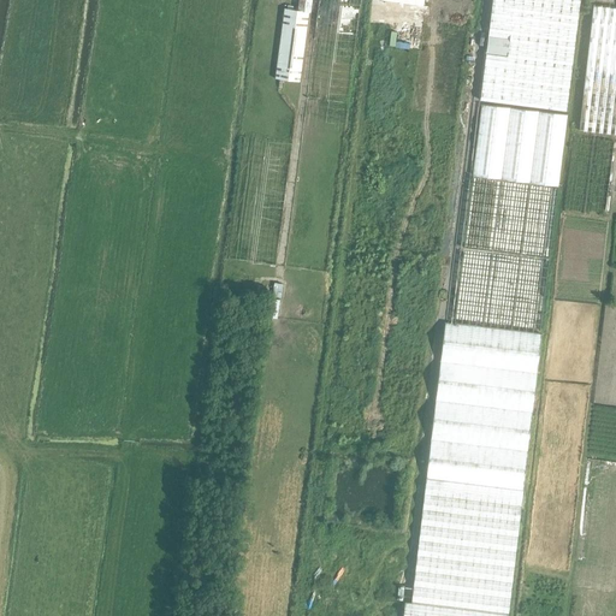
[(312,0),(300,0),(298,10),(284,9),(274,77),(300,82),(308,11),(311,12),(312,0)]
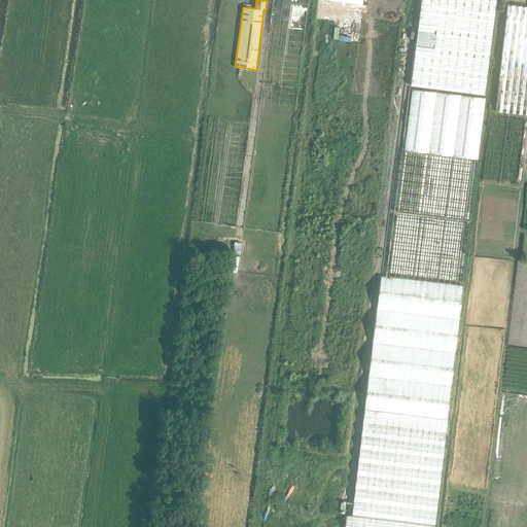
[(309,0),(273,0),(262,82),(297,88),(309,0)]
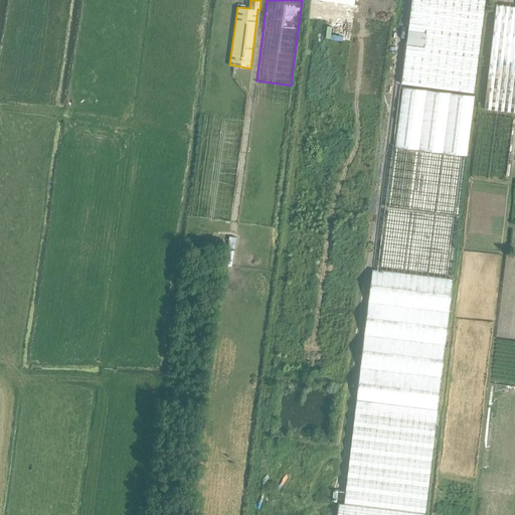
[(473,93),(486,0),(412,0),(401,82),(473,93)]
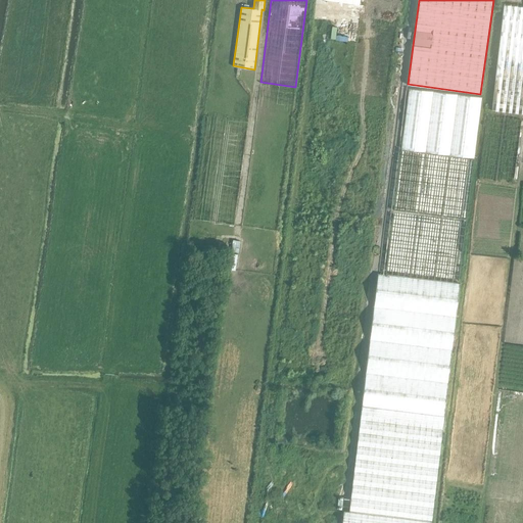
[(522,6),(505,4),(492,110),(522,113),(522,6)]
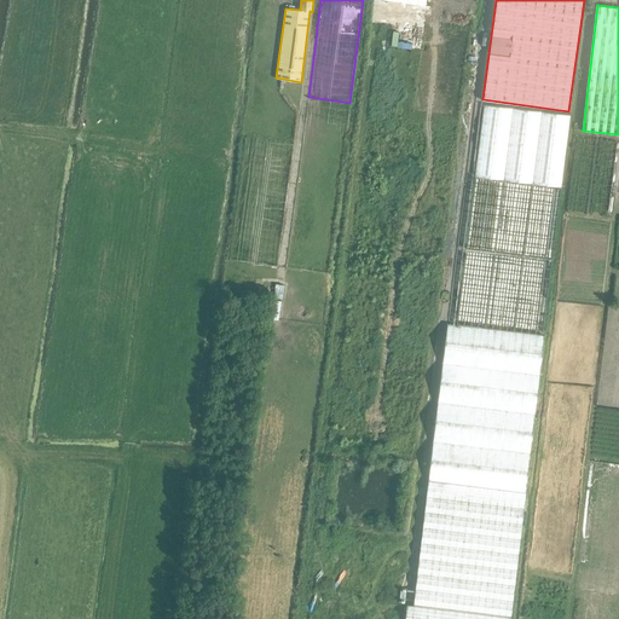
[(561,189),(571,116),(485,104),(475,177),(561,189)]
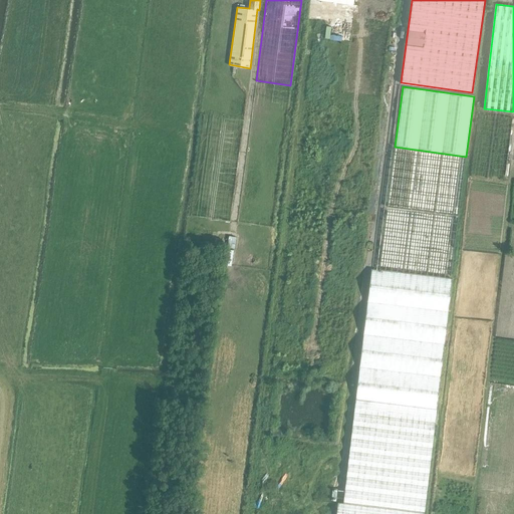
[(235,248),(237,236),(229,235),(227,247),(235,248)]
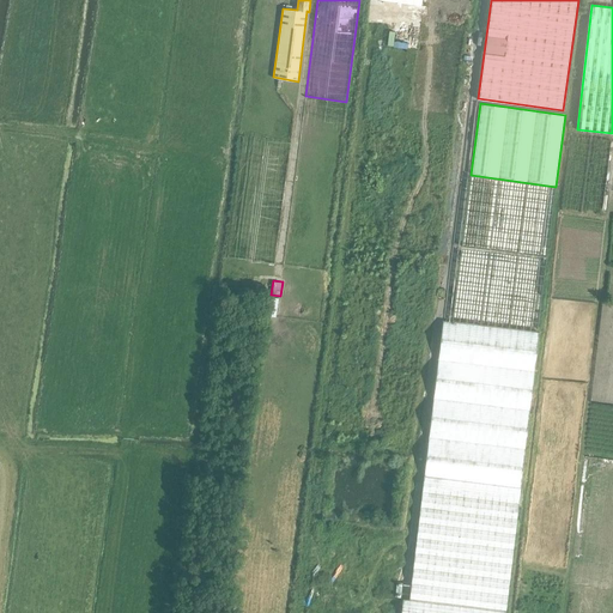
[(278,297),(269,296),(267,315),(275,316),(278,297)]
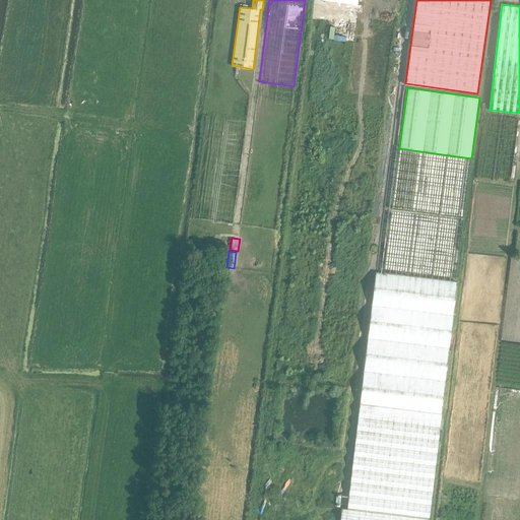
[(430,519),(430,518),(443,413),(442,413),(459,281),(377,271),(361,403),(362,403),(347,508),(342,507),(340,519),(430,519)]
